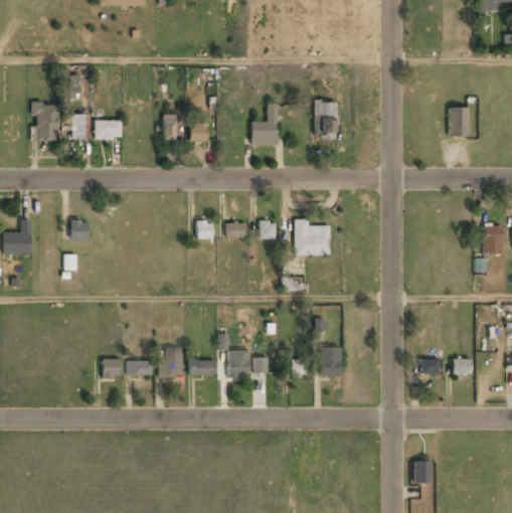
[(226,0),(226,14),(239,14),(239,0),(226,0)]
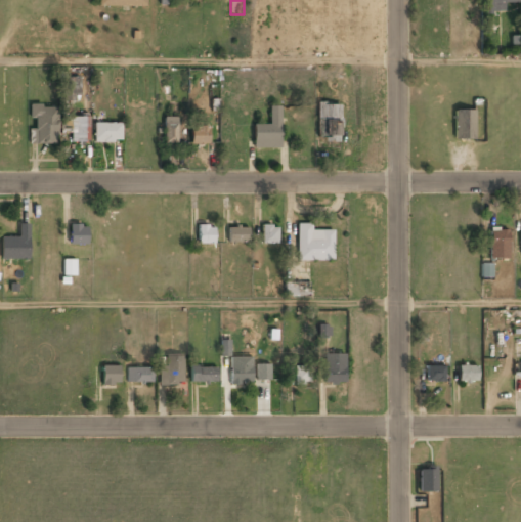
[(485,0),(485,12),(506,12),(506,1),(520,1),(520,0),(485,0)]
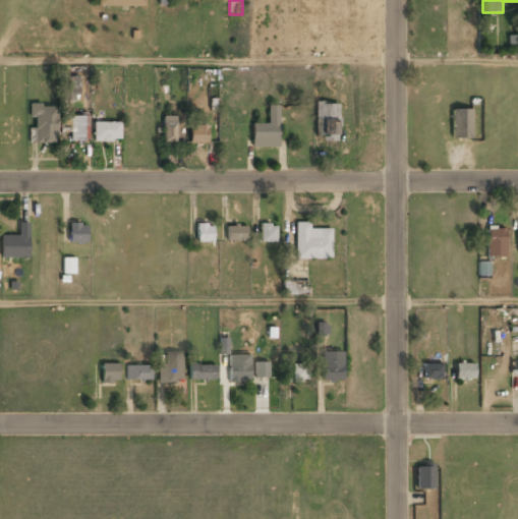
[(82,96),(81,74),(63,75),(64,97),(82,96)]
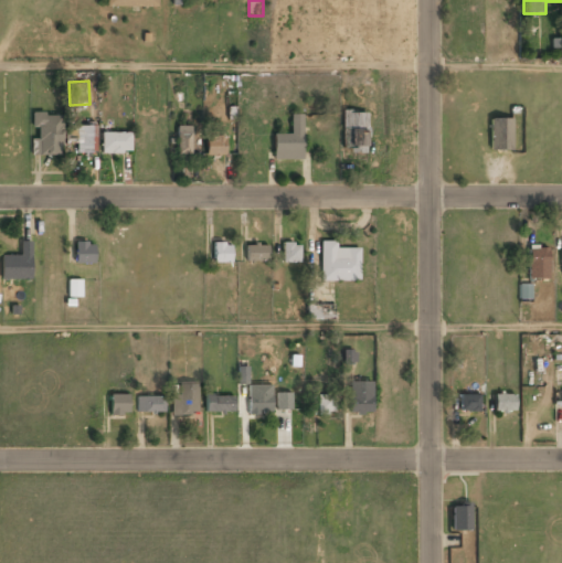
[(346,109),(346,150),(369,150),(369,109),(346,109)]
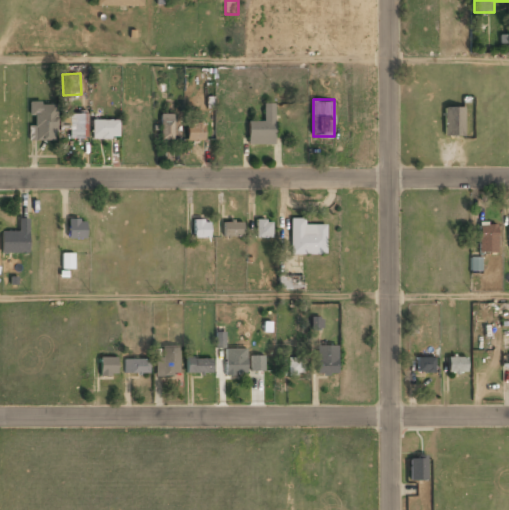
[(31,140),(58,139),(57,101),(30,102),(31,140)]
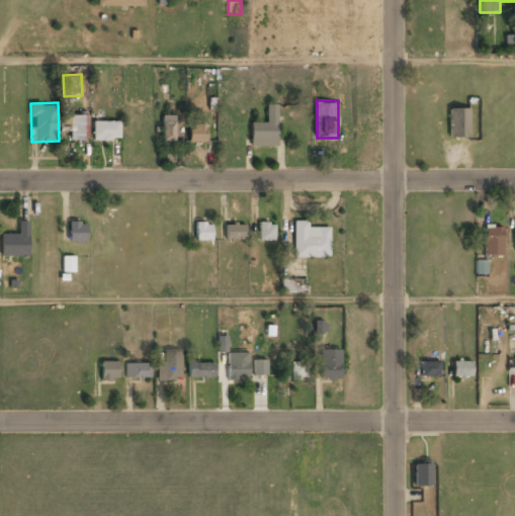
[(279,104),(269,104),(269,122),(253,122),(253,146),(279,146),(279,104)]
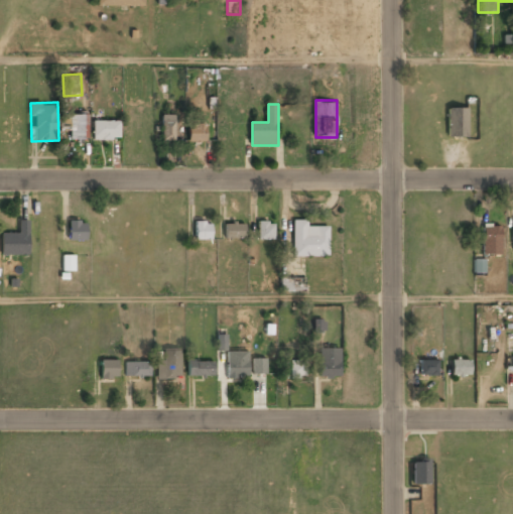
[(470,135),(470,106),(451,106),(451,135),(470,135)]
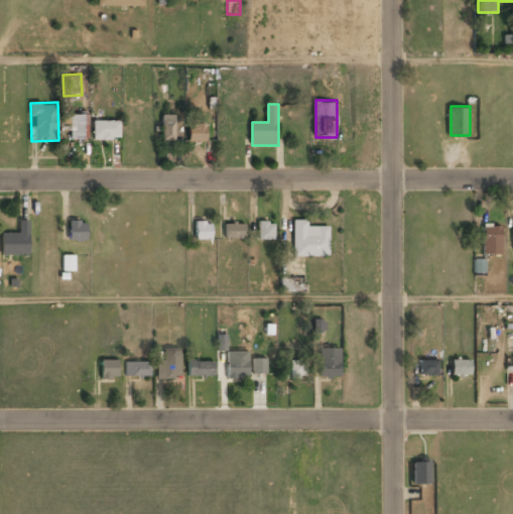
[(71,139),(87,139),(87,113),(71,113),(71,139)]
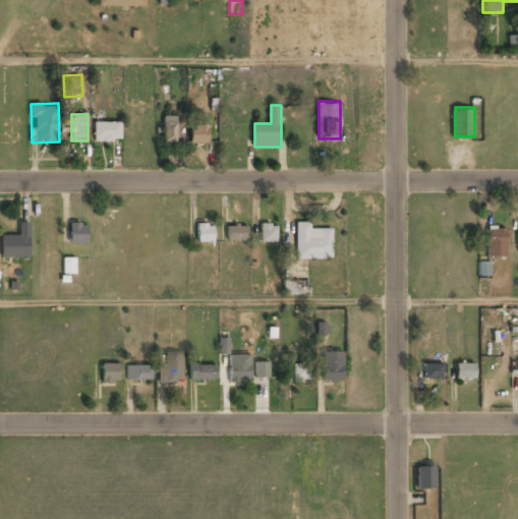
[(179,114),(165,114),(165,145),(179,145),(179,114)]
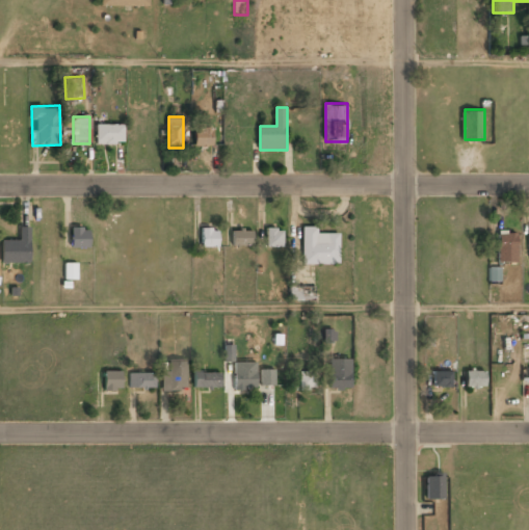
[(98,124),(98,143),(126,143),(126,124),(98,124)]
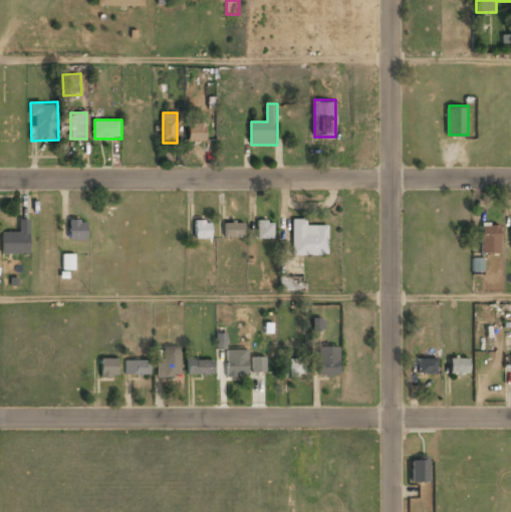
[(208,121),(190,121),(190,141),(208,141),(208,121)]
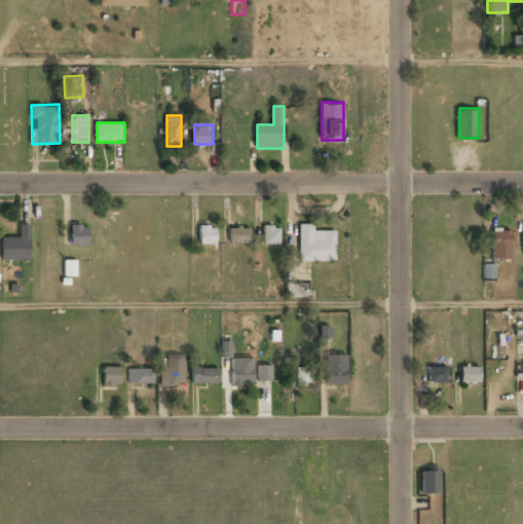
[(31,257),(31,224),(22,224),(22,235),(3,235),(3,257),(31,257)]
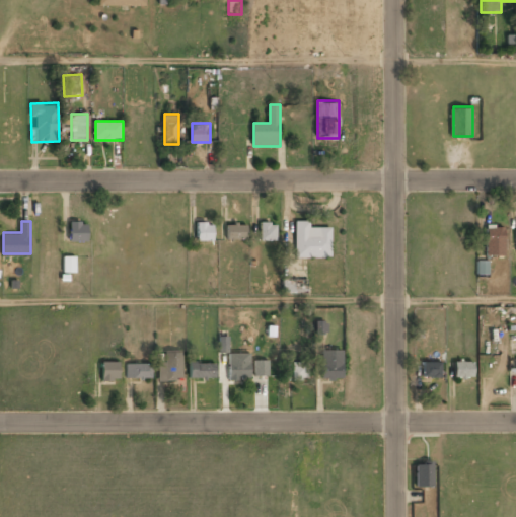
[(88,221),(70,221),(70,240),(88,240),(88,221)]
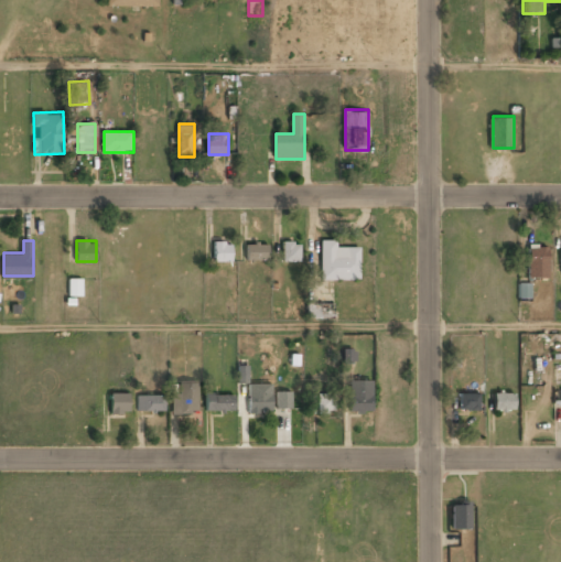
[(215,261),(234,261),(234,241),(215,241),(215,261)]
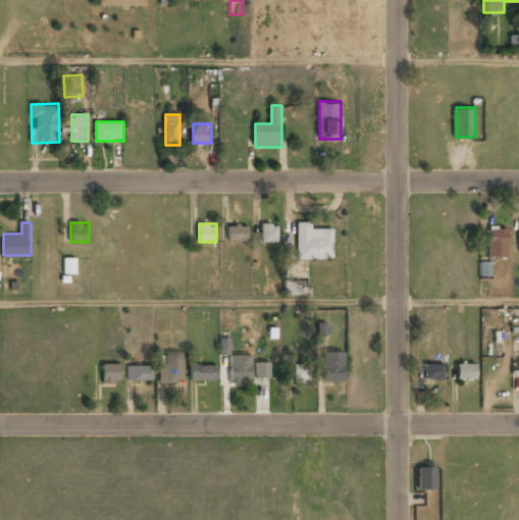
[(262,224),(263,243),(279,242),(279,223),(262,224)]
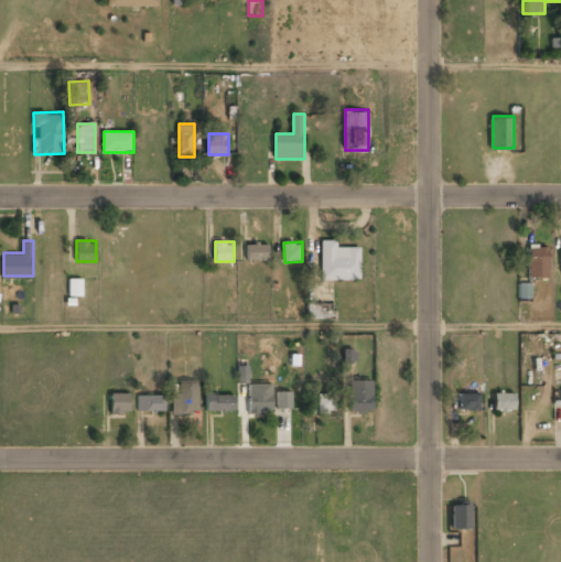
[(248,244),(248,261),(270,261),(270,244),(248,244)]
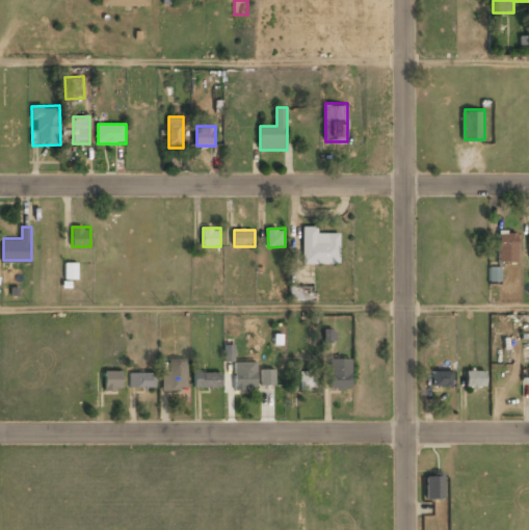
[(305,264),(341,264),(341,230),(303,231),(305,264)]
